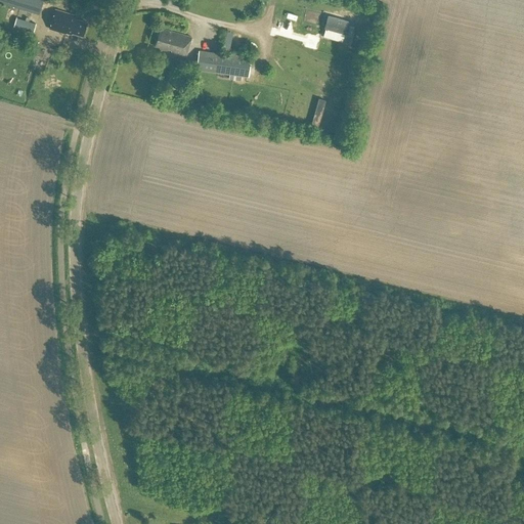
[(0,0),(0,2),(40,14),(43,0),(0,0)]
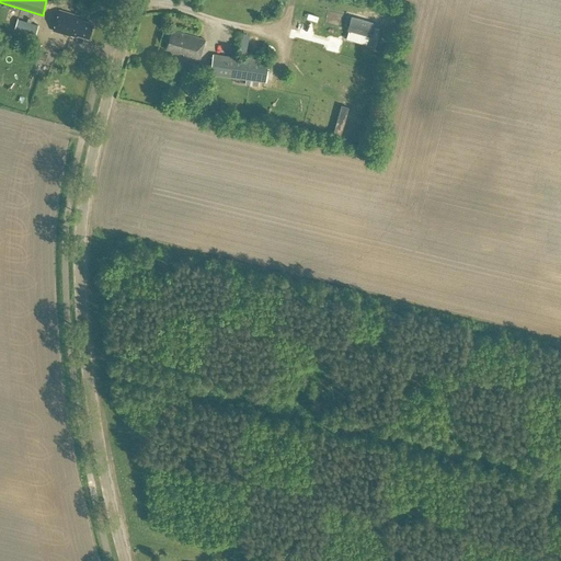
[(88,38),(93,24),(81,20),(82,16),(59,10),(53,30),(70,36),(70,35),(77,36),(77,35),(88,38)]
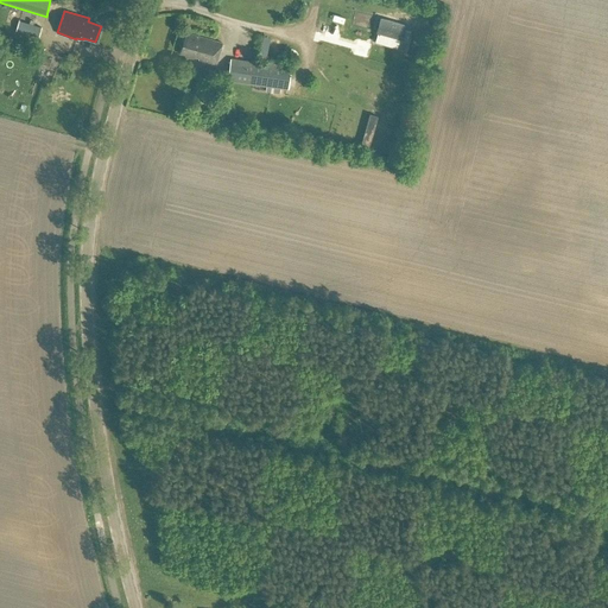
[(394,16),(391,29),(409,35),(413,37),(417,23),(394,16)]
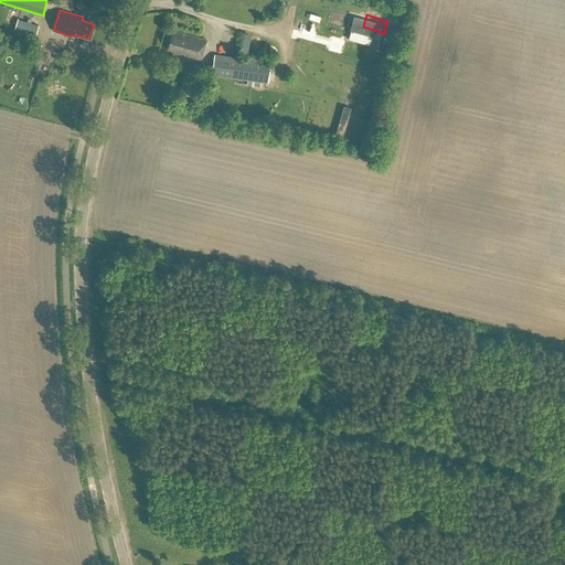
[(36,35),(39,25),(35,24),(36,21),(20,16),(14,30),(36,35)]
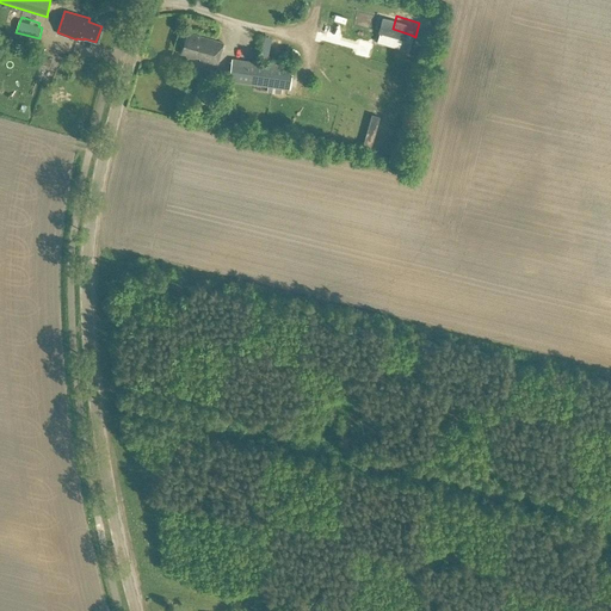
[(222,44),(186,34),(180,54),(186,56),(186,57),(195,60),(196,57),(201,59),(199,61),(216,66),(222,44)]
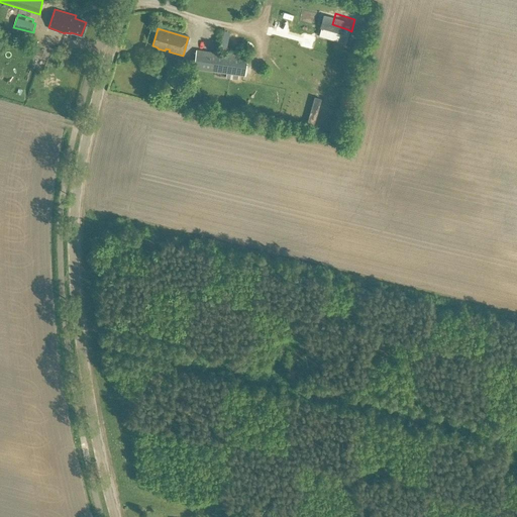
[(42,56),(43,49),(35,47),(34,54),(42,56)]
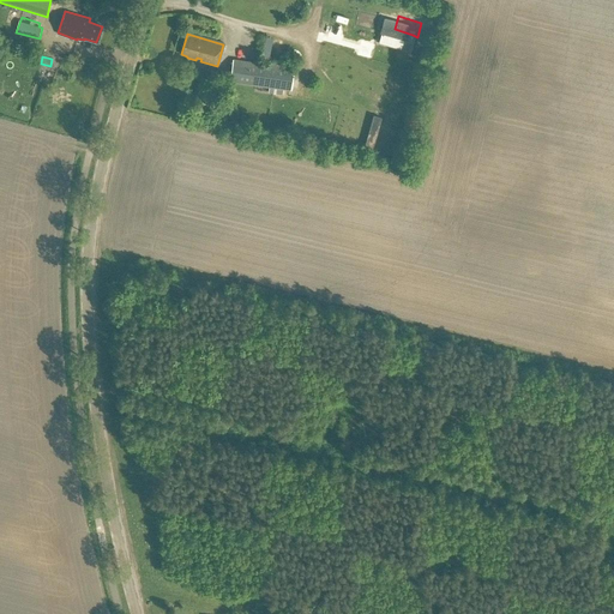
[(294,68),(233,60),(230,83),(292,91),(294,68)]
